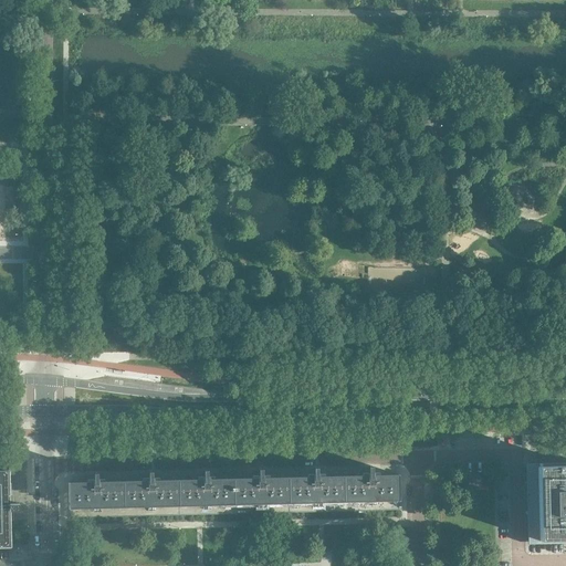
[(565,462),(526,464),(527,544),(565,543),(565,462)]
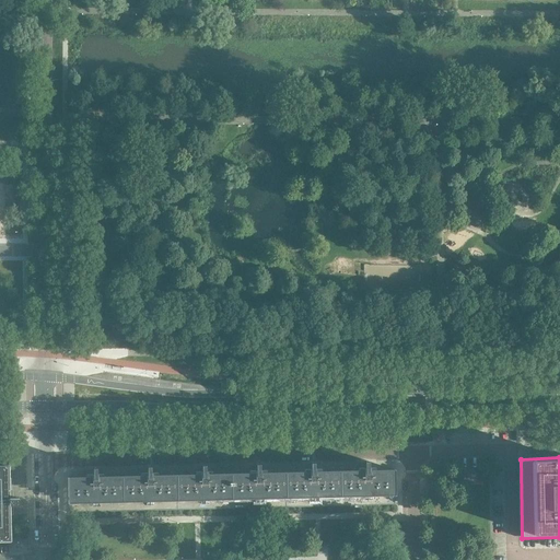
[(19,505),(19,499),(10,499),(9,463),(0,462),(0,541),(11,543),(10,505),(19,505)]
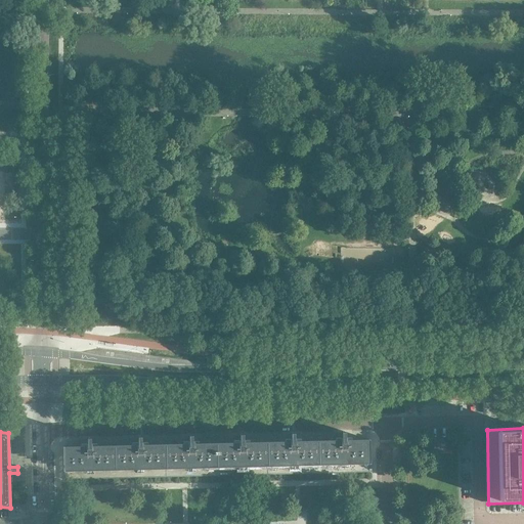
[(369,472),(368,440),(346,440),(346,438),(345,438),(344,433),(341,433),(341,438),(340,438),(340,440),(317,441),(318,474),(369,472)]
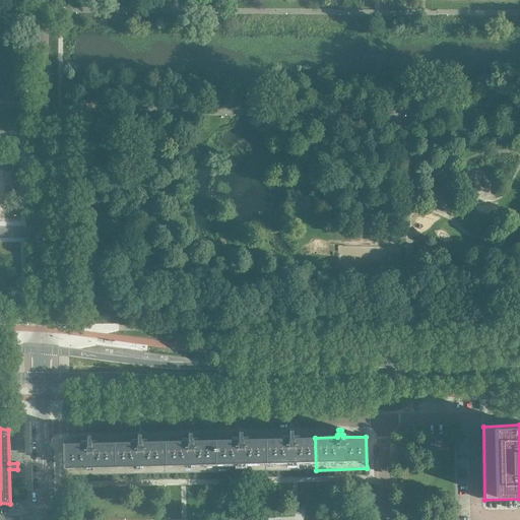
[(316,470),(315,438),(293,438),(293,436),(291,436),(291,431),(287,431),(288,436),(286,436),(286,438),(265,439),(265,471),(316,470)]
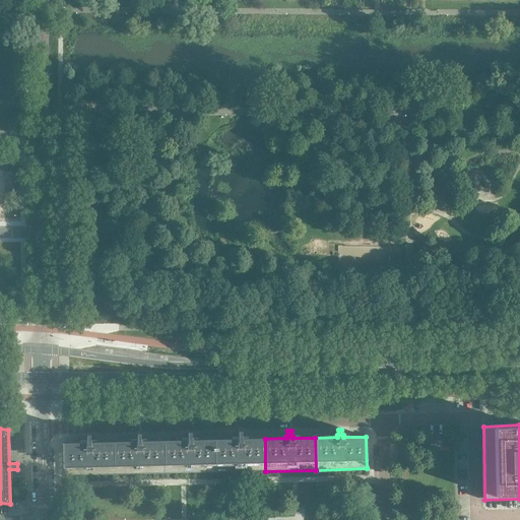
[(265,471),(265,439),(243,439),(243,437),(241,437),(241,432),(238,432),(238,437),(237,437),(237,440),(214,440),(215,472),(265,471)]
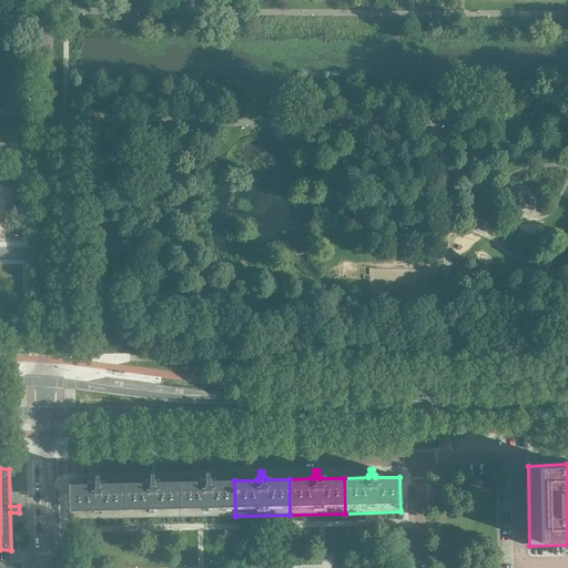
[(235,516),(234,480),(210,482),(210,478),(209,478),(209,473),(204,473),(204,478),(203,478),(203,482),(179,482),(180,517),(235,516)]
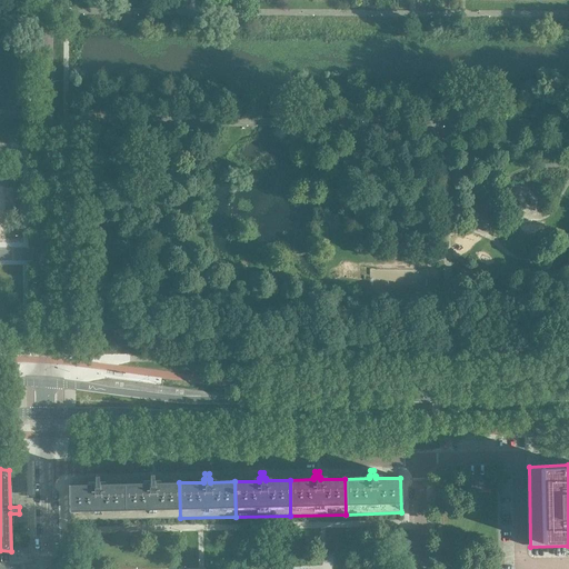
[(180,518),(179,482),(155,483),(155,480),(153,480),(153,475),(149,475),(149,481),(148,481),(148,483),(125,483),(125,519),(180,518)]
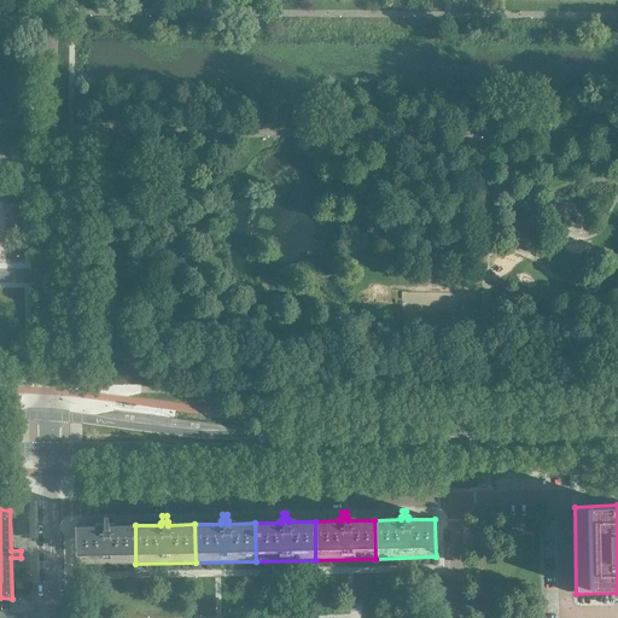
[(135,564),(135,525),(109,526),(109,524),(108,524),(106,517),(103,518),(103,524),(101,524),(101,526),(75,528),(75,566),(135,564)]
